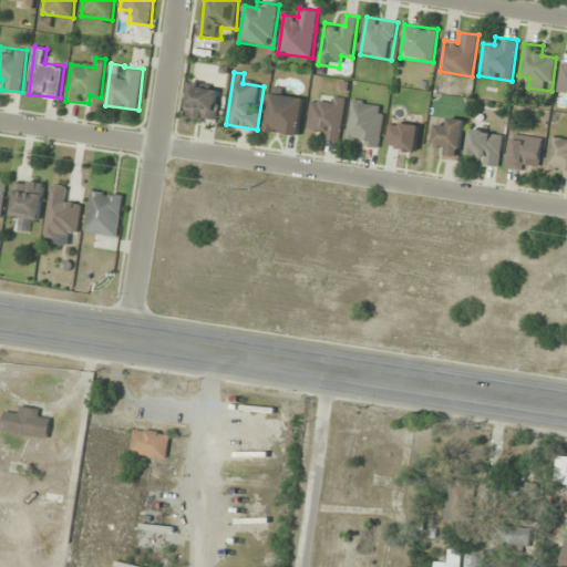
[(222,85),(191,82),(186,119),(217,122),(222,85)]
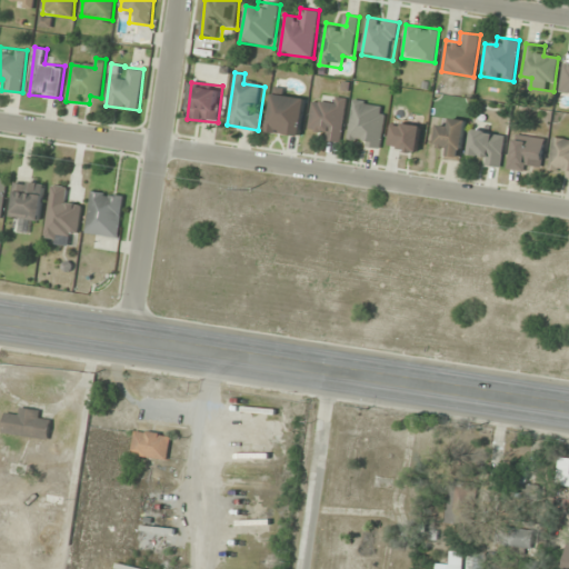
[(307,97),(273,92),(268,131),(301,137),(307,97)]
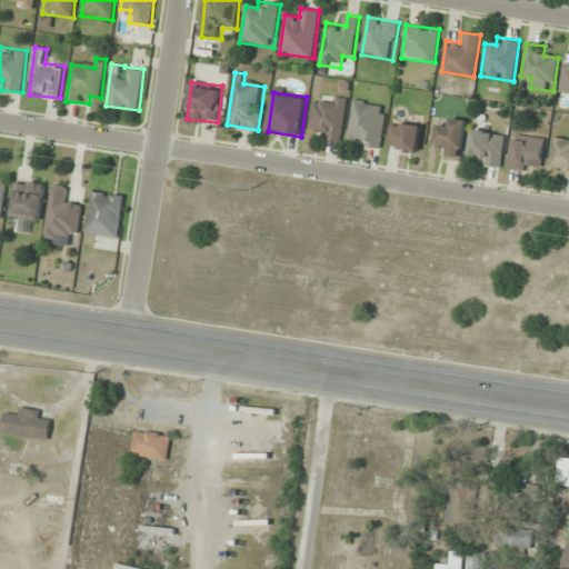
[(309,128),(320,129),(319,139),(343,141),(347,98),(326,96),(325,105),(311,103),(309,128)]
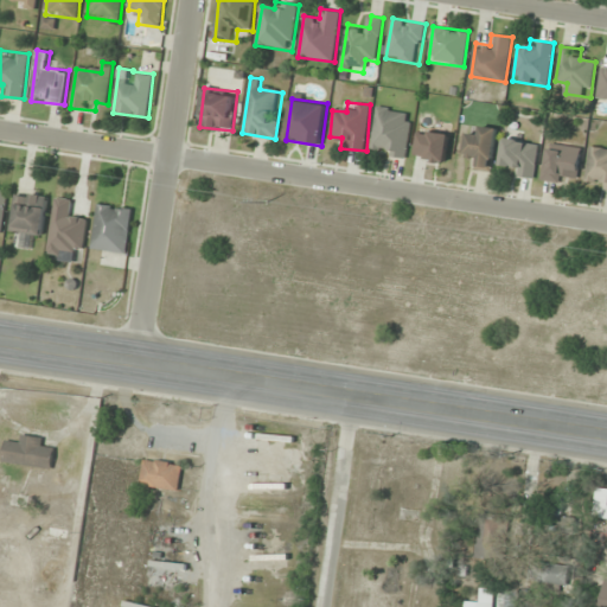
[(413,112),(377,107),(371,152),(407,157),(413,112)]
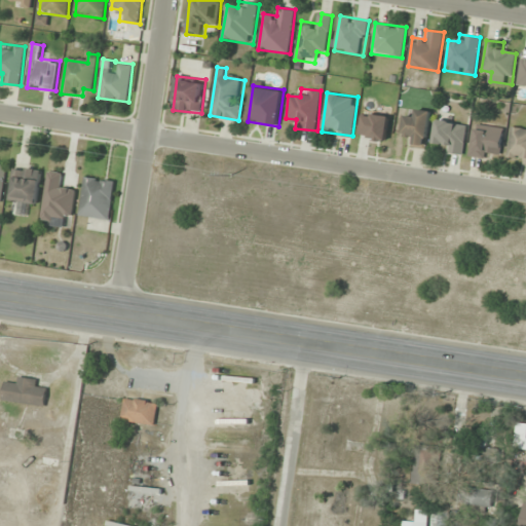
[(411,147),(426,149),(433,111),(417,109),(415,118),(406,117),(403,136),(413,137),(411,147)]
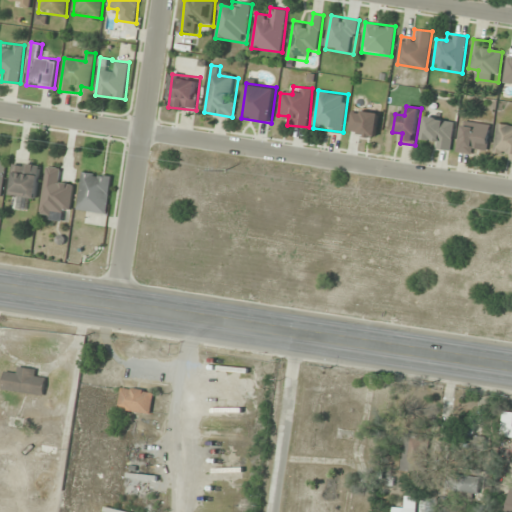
[(350,132),(375,137),(380,114),(355,109),(350,132)]
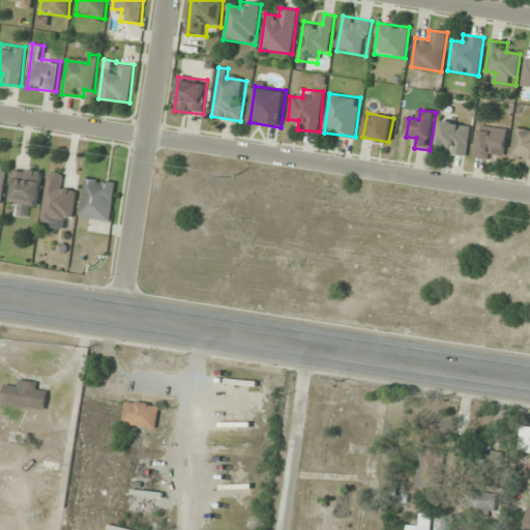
[(439,143),(448,144),(448,152),(468,153),(470,123),(440,122),(439,143)]
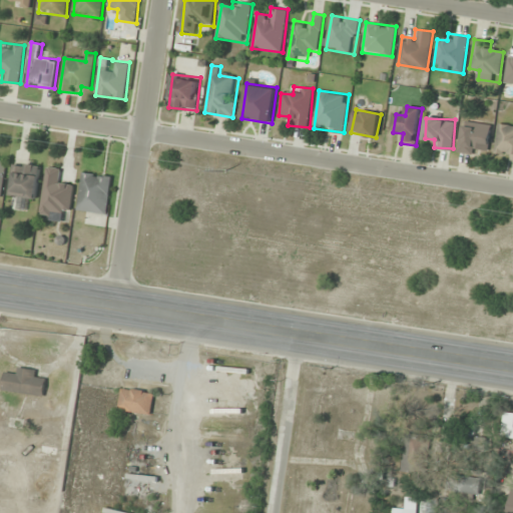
[(489,148),(490,123),(461,122),(459,152),(478,153),(478,148),(489,148)]
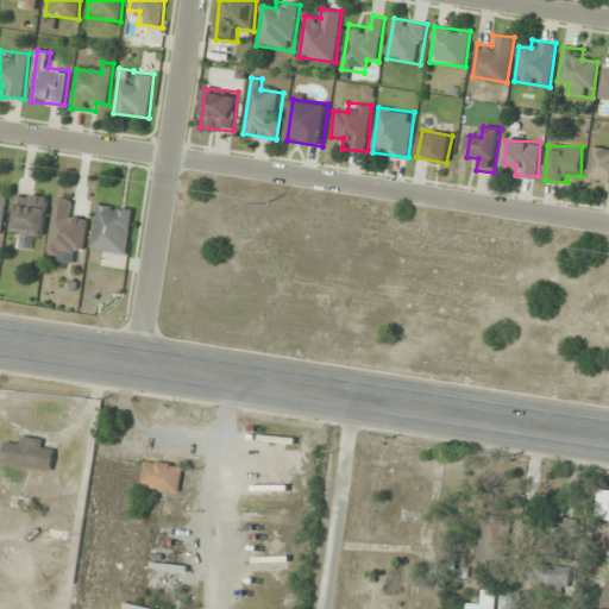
[(586,186),(608,188),(608,149),(592,148),(586,186)]
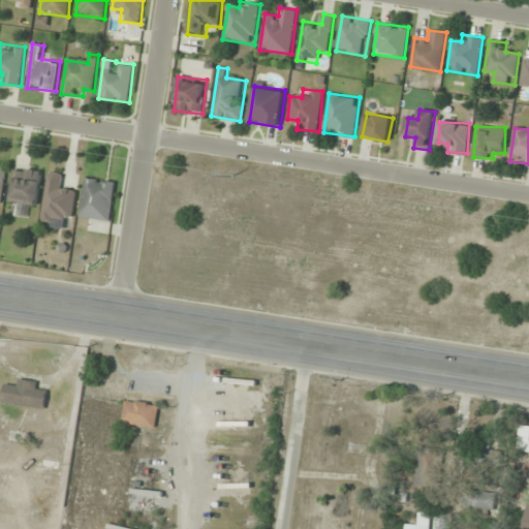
[(42,170),(14,166),(10,201),(38,205),(42,170)]
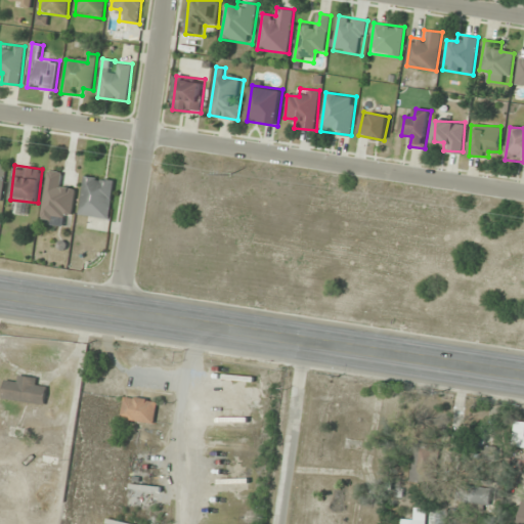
[(67,173),(49,170),(41,221),(61,224),(62,219),(72,221),(78,185),(64,183),(67,173)]
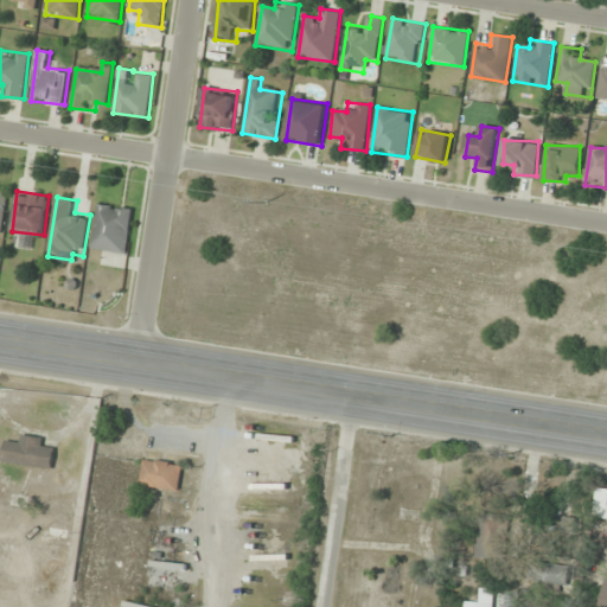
[(91,249),(128,254),(134,209),(98,203),(91,249)]
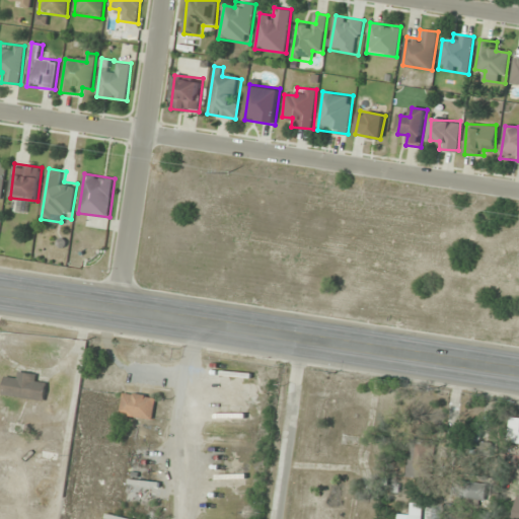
[(45,400),(47,383),(38,382),(39,375),(17,372),(16,379),(5,378),(3,394),(45,400)]
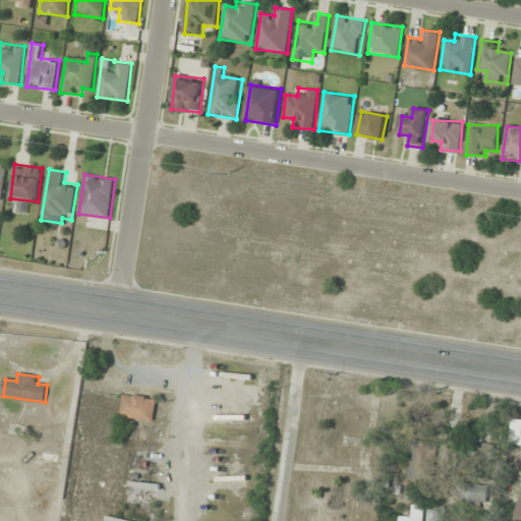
[(154,420),(156,397),(123,395),(121,417),(154,420)]
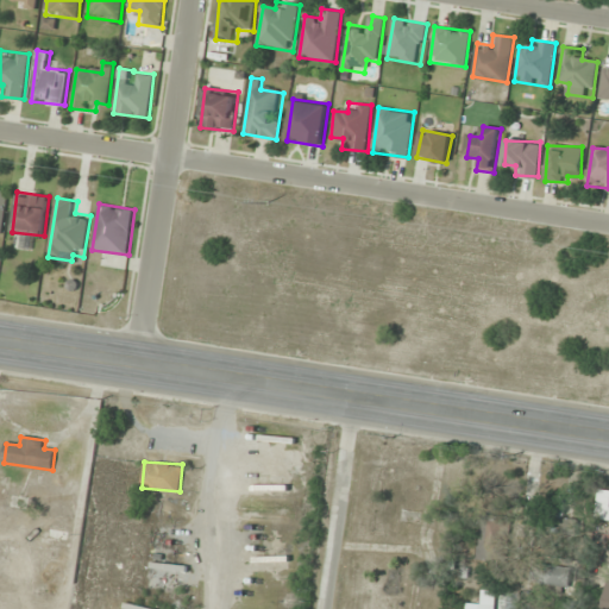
[(608,490),(600,490),(597,510),(608,512),(608,490)]
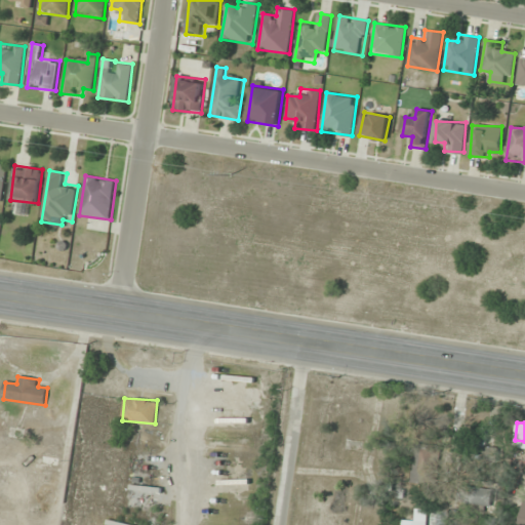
[(494,505),(494,487),(460,487),(460,505),(494,505)]
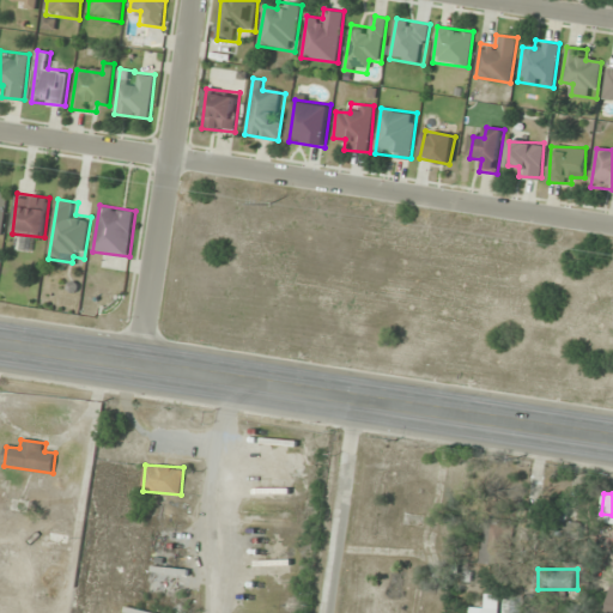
[(485,607),(469,606),(469,612),(497,612),(498,595),(485,594),(485,607)]
